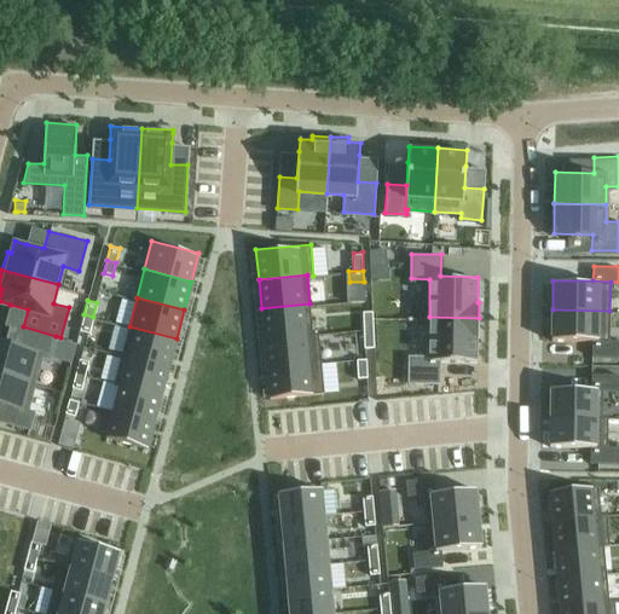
[(310,303),(261,308),(264,337),(313,332),(313,331),(310,303)]
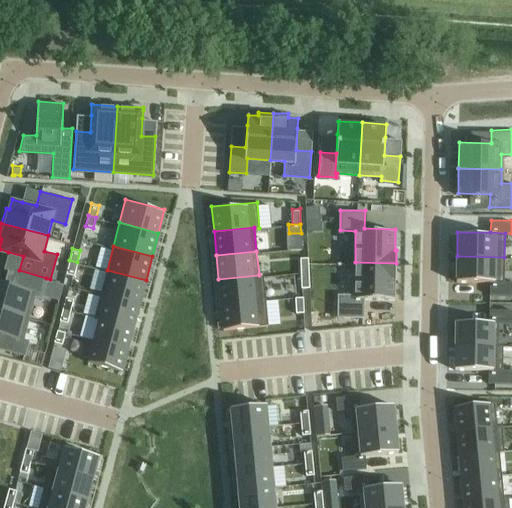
[(308,256),(300,256),(301,271),(309,271),(308,256)]
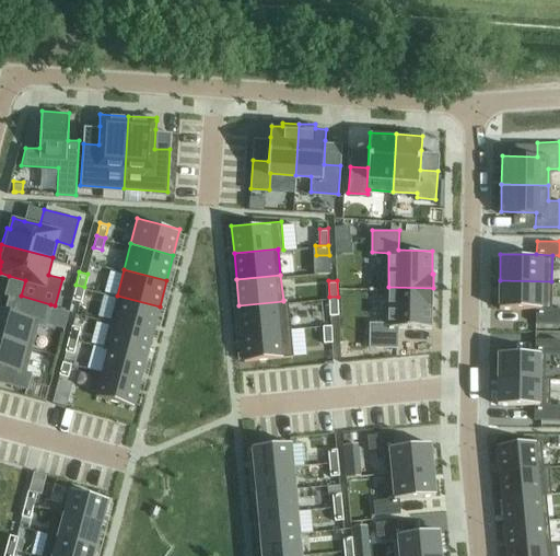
[(500,280),(499,305),(536,307),(551,307),(551,281),(500,280)]
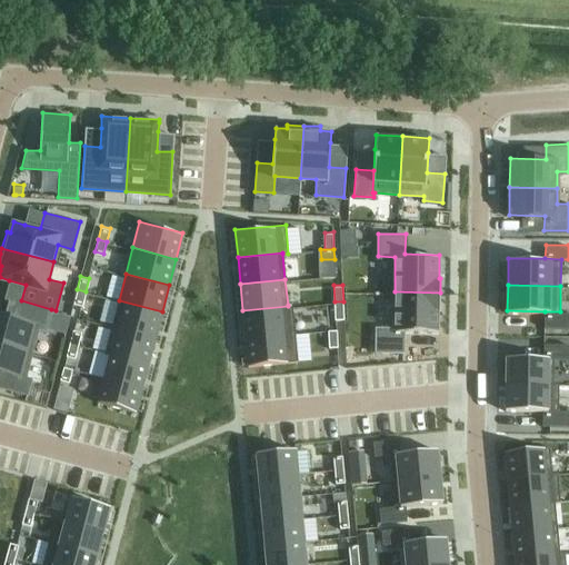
[(77,289),(73,303),(82,305),(86,291),(77,289)]
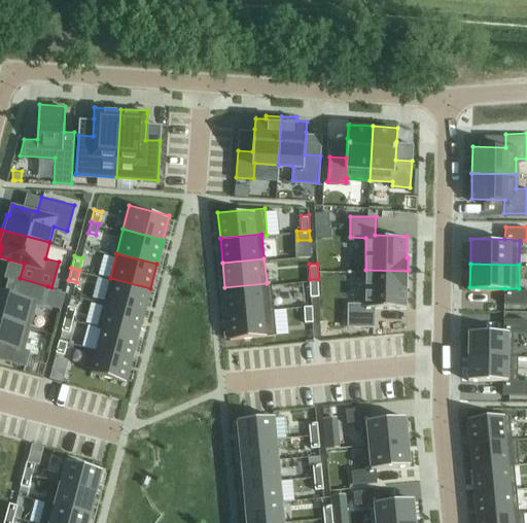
[(348,303),(348,324),(374,324),(374,306),(406,305),(406,284),(408,285),(408,271),(365,270),(364,303),(348,303)]
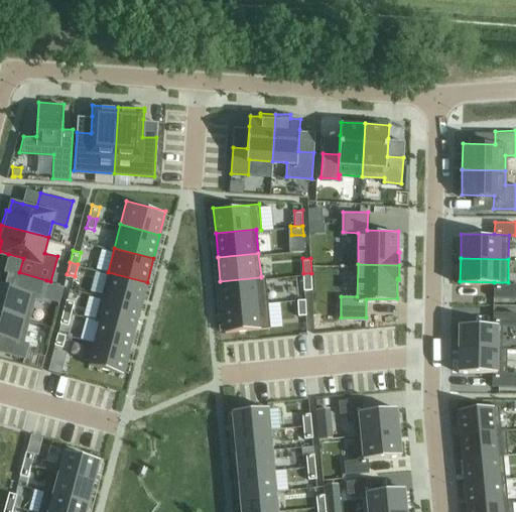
[(0,310),(29,318),(35,296),(41,298),(46,280),(19,272),(13,270),(9,288),(4,286),(0,285),(0,310)]
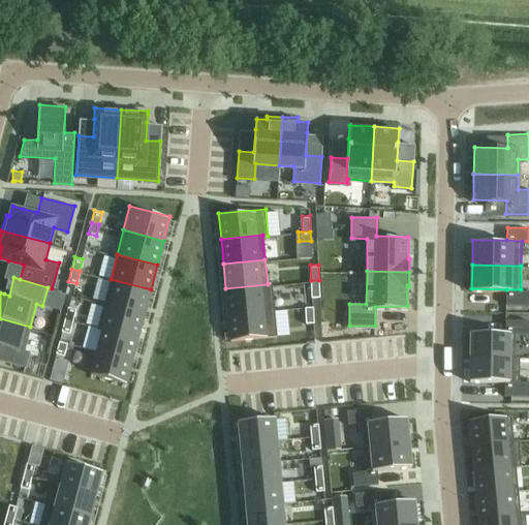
[(111,279),(103,303),(144,314),(151,289),(111,279)]
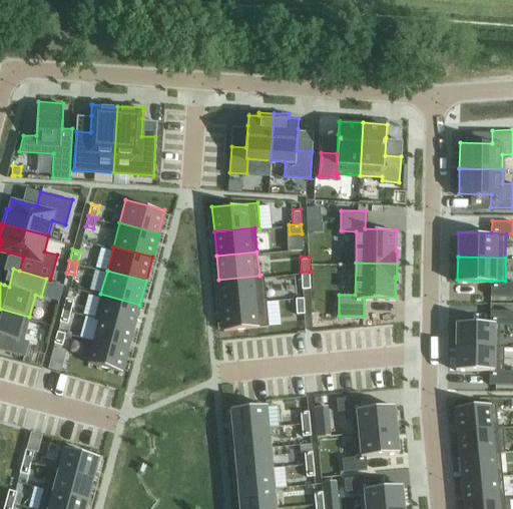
[(310,272),(302,272),(302,287),(310,287),(310,272)]
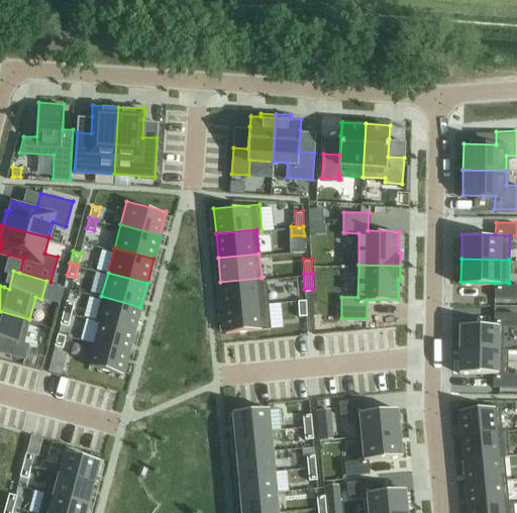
[(262,278),(220,282),(222,306),(269,301),(266,277),(262,277),(262,278)]
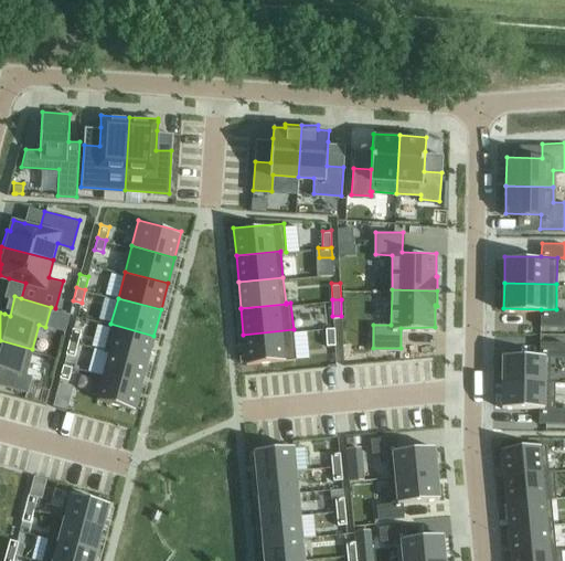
[(541,309),(540,324),(564,324),(564,309),(556,309),(541,309)]
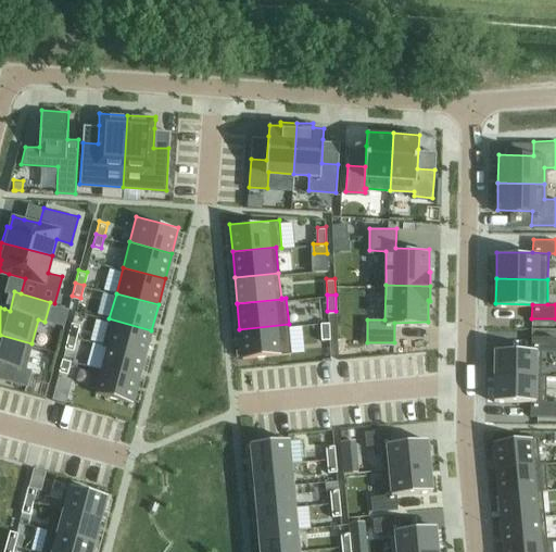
[(109,318),(102,345),(108,346),(144,355),(151,330),(109,318)]
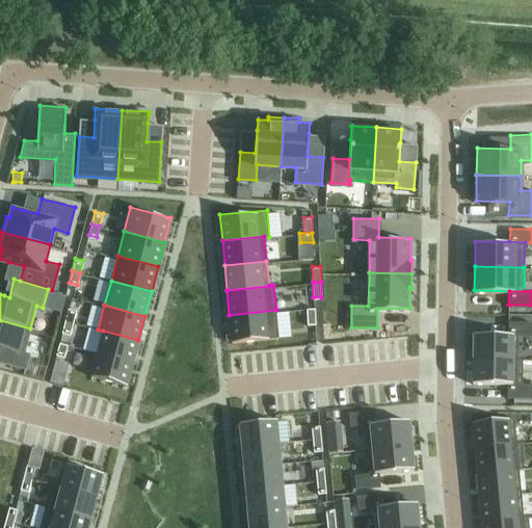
[(69,307),(65,319),(73,321),(77,309),(69,307)]
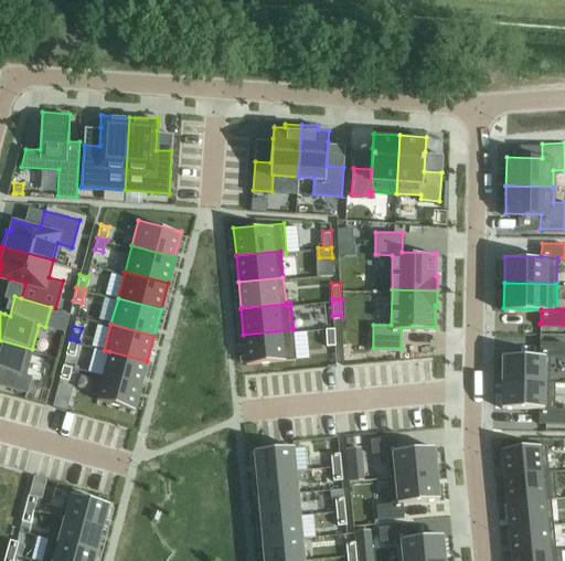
[(334,326),(326,327),(327,343),(336,343),(334,326)]
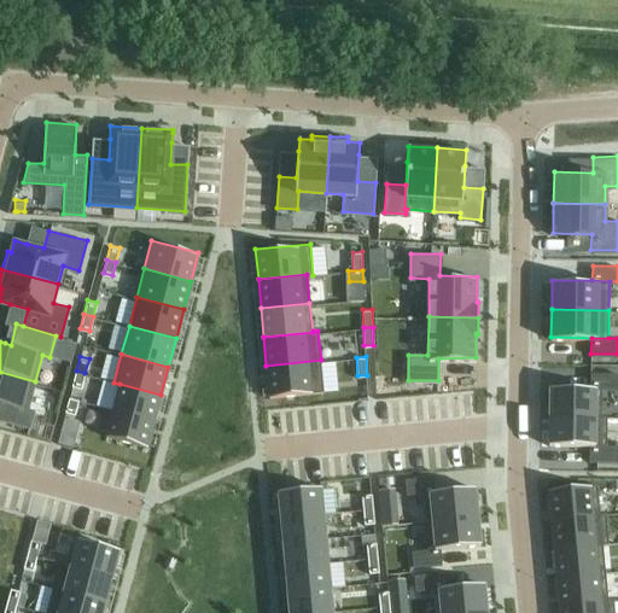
[(321,360),(266,366),(269,396),(324,390),(321,360)]
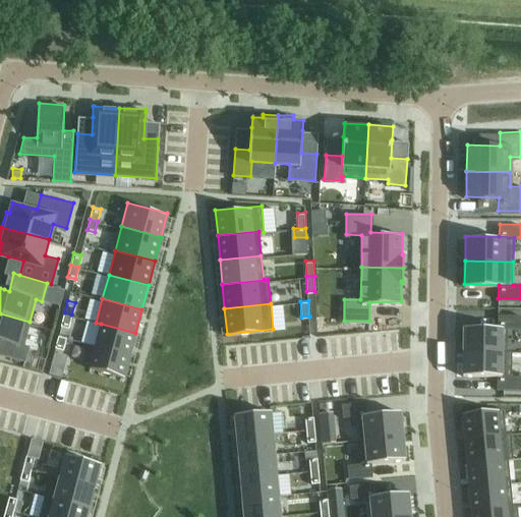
[(64,312),(61,325),(68,327),(71,314),(64,312)]
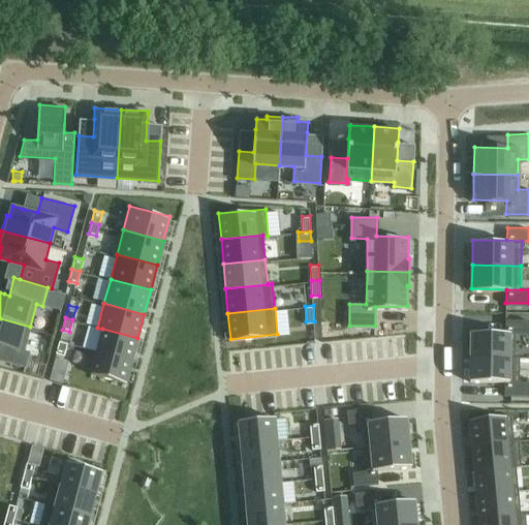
[(0,358),(25,365),(29,350),(24,348),(30,327),(0,318),(0,358)]
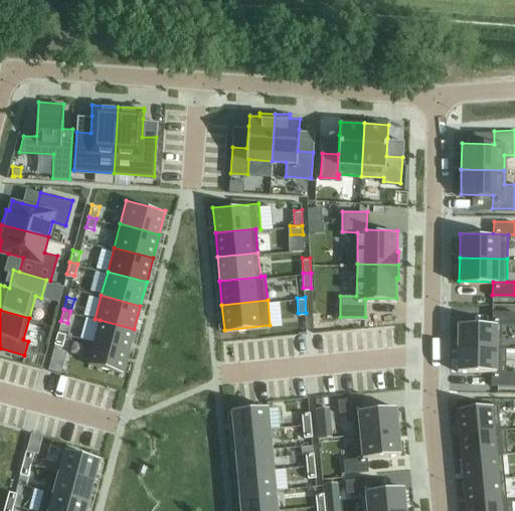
[(514,310),(492,310),(492,322),(502,323),(514,323),(514,310)]
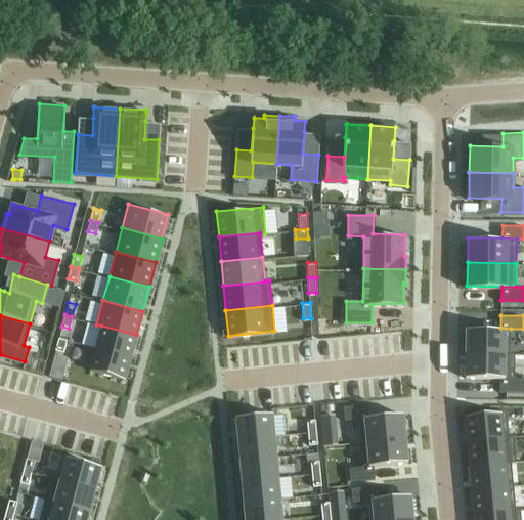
[(101,326),(95,347),(130,356),(136,335),(101,326)]
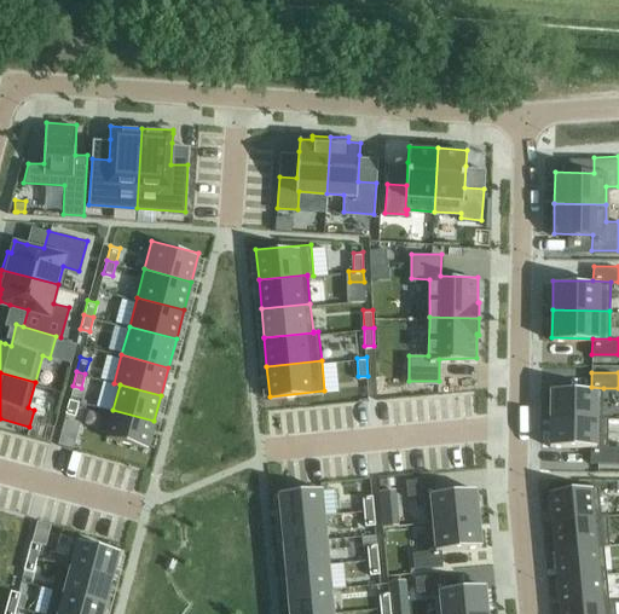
[(550,387),(550,416),(602,416),(603,388),(591,387),(550,387)]
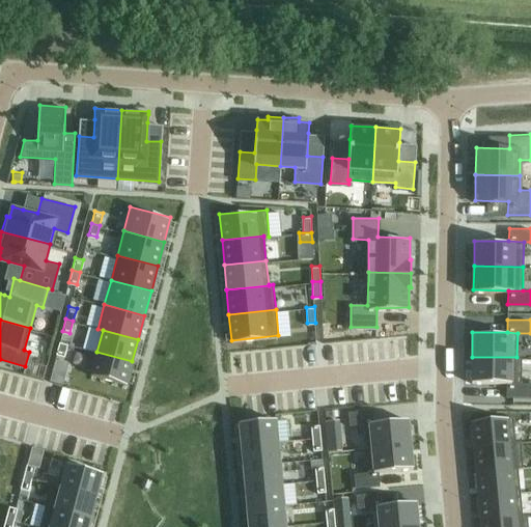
[(59,340),(56,353),(64,355),(67,343),(59,340)]
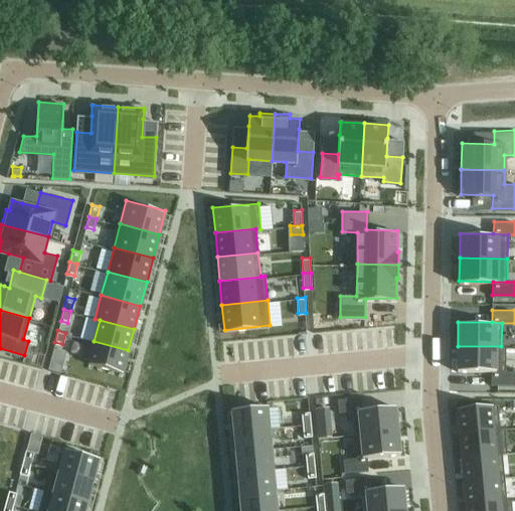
[(94,341),(88,362),(123,371),(128,350),(94,341)]
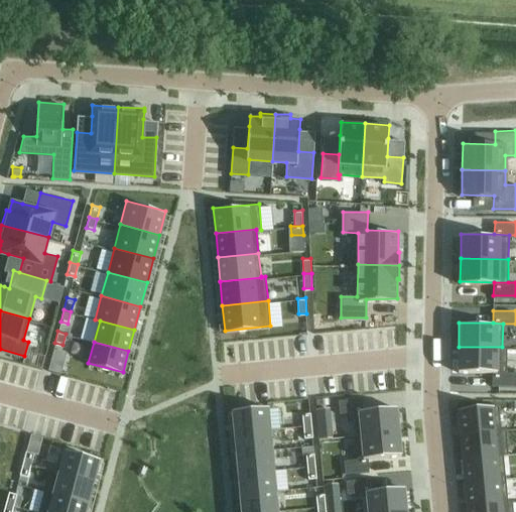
[(459,347),(459,370),(492,371),(506,371),(507,347),(502,347),(459,347)]
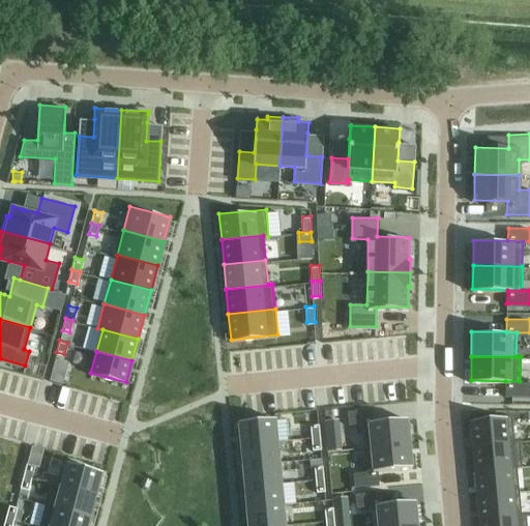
[(62,382),(64,374),(51,371),(49,378),(62,382)]
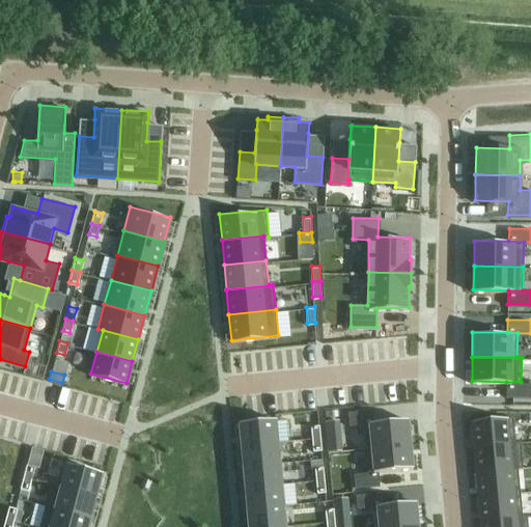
[(506,382),(506,395),(530,395),(530,382),(521,382),(506,382)]
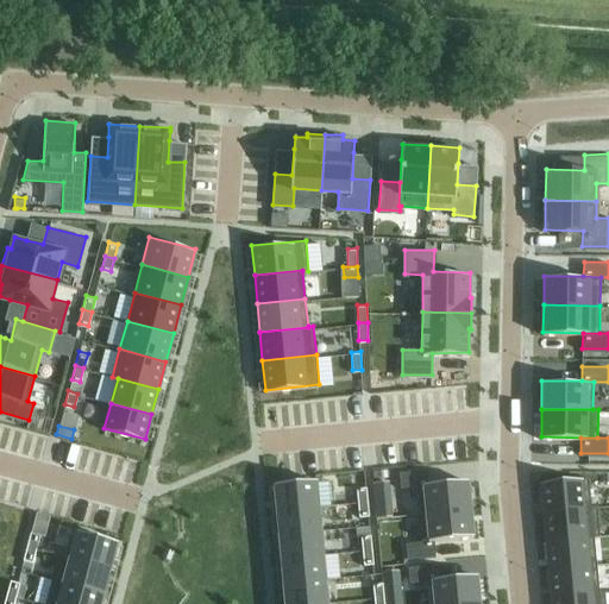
[(427,467),(399,471),(401,486),(418,484),(428,483),(427,467)]
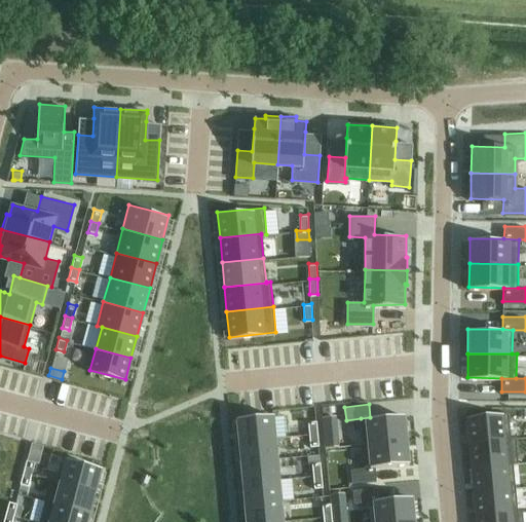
[(509,411),(466,415),(470,441),(511,437),(511,436),(509,411)]
